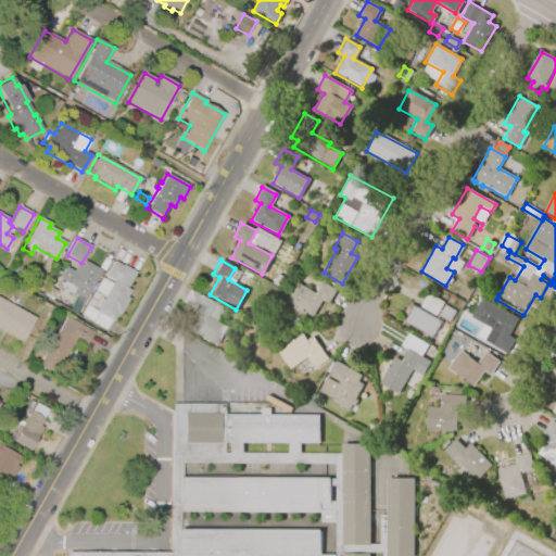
[(84,261),(101,270),(86,300),(73,292),(76,288),(60,279),(65,267),(73,272),(78,263),(81,265),(84,261)]
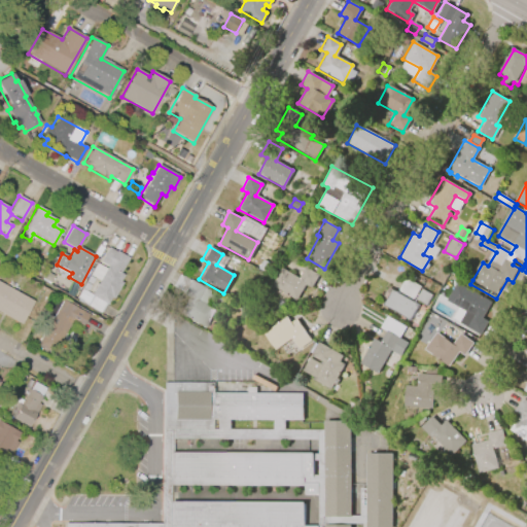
[(123,283),(113,300),(110,297),(107,304),(92,295),(108,267),(101,261),(108,248),(115,252),(116,250),(130,257),(120,274),(124,276),(120,282),(123,283)]
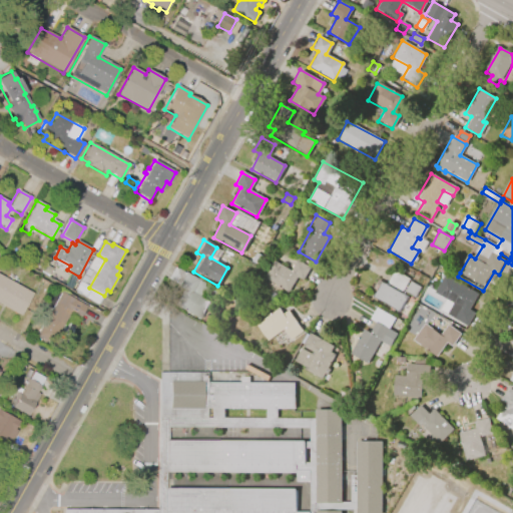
[(254,252),(261,255),(257,265),(250,262),(254,252)]
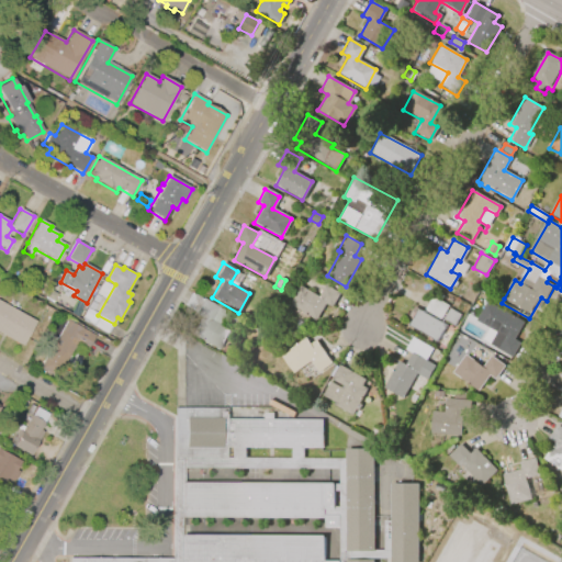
[(314,321),(288,305),(300,287),(317,298),(325,285),(338,293),(330,307),(325,303),(314,321)]
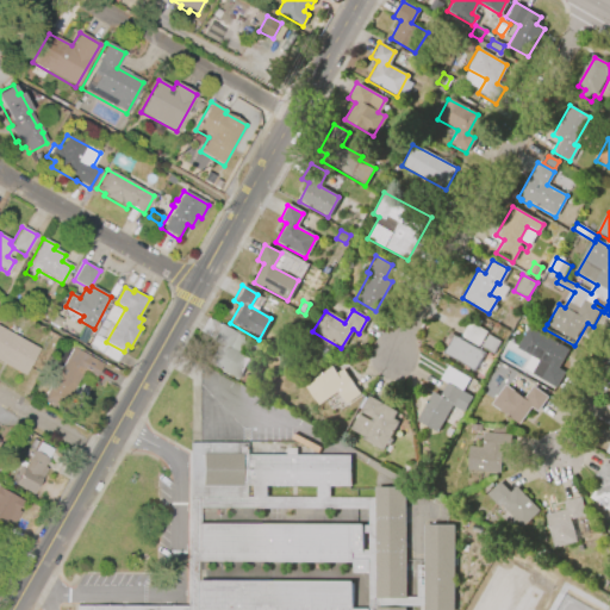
[(113,325),(104,321),(88,347),(116,362),(122,353),(104,342),(113,325)]
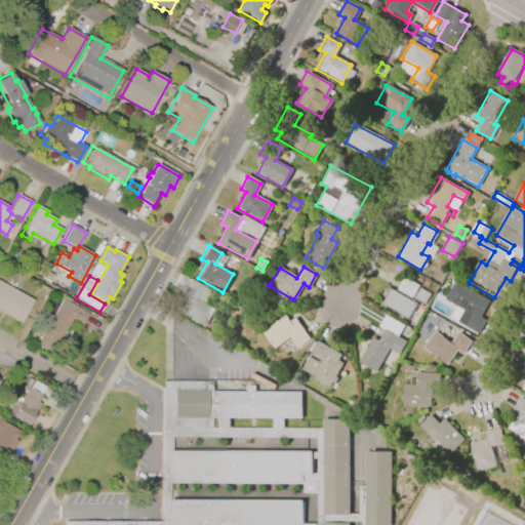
[(411,298),(396,289),(403,277),(418,286),(411,298)]
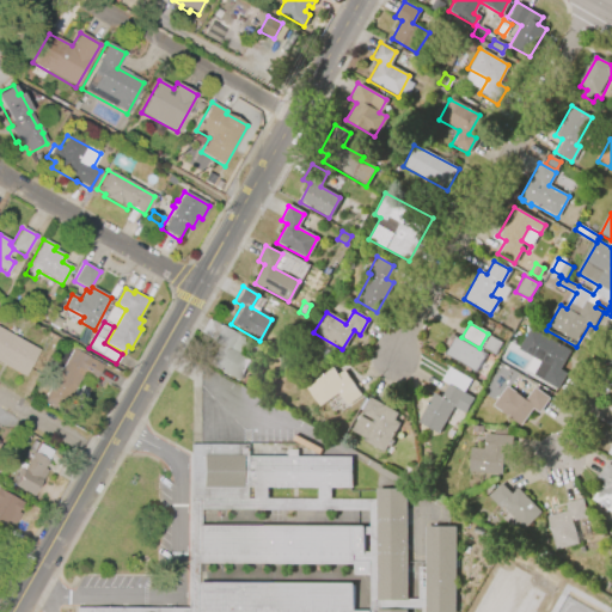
[(237,381),(207,365),(218,346),(212,342),(220,325),(237,334),(230,348),(249,360),(237,381)]
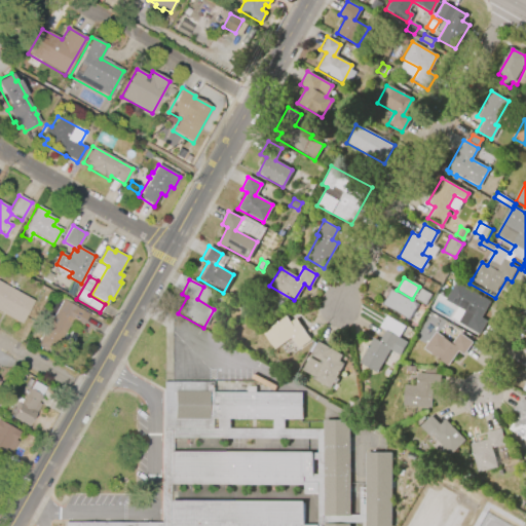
[(455,282),(490,301),(481,317),(486,321),(479,334),(457,322),(464,311),(445,300),(455,282)]
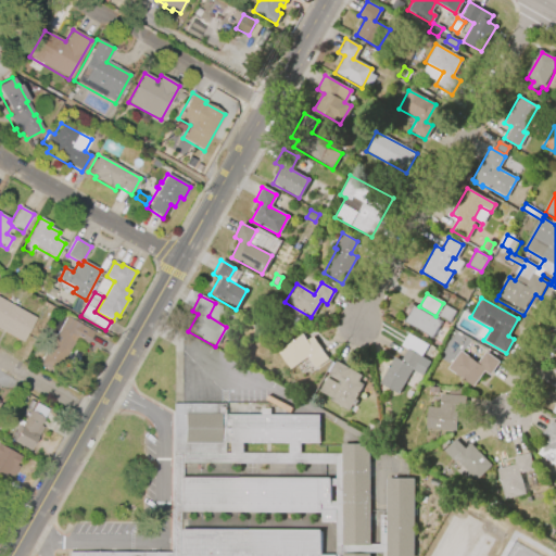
[(0,299),(35,318),(22,342),(0,330),(0,299)]
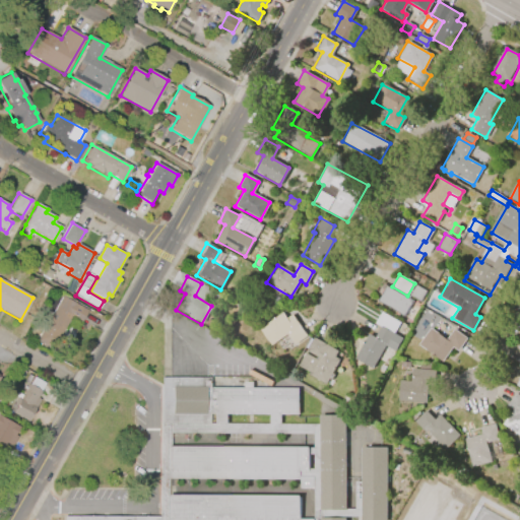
[(404,316),(378,302),(382,295),(378,293),(383,284),(412,301),(404,316)]
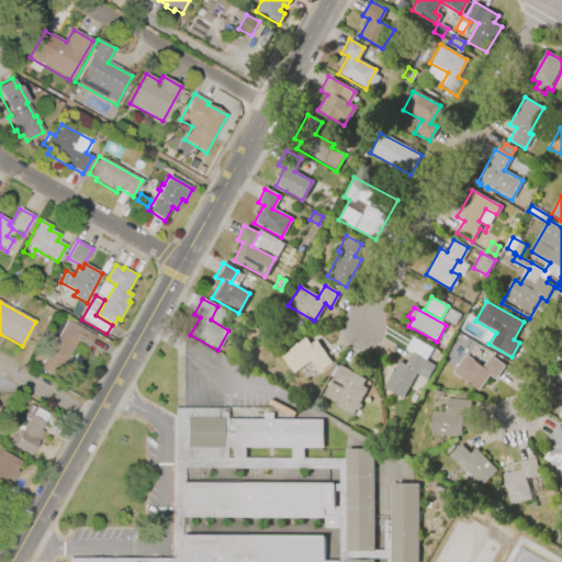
[(449,308),(459,315),(453,325),(442,318),(449,308)]
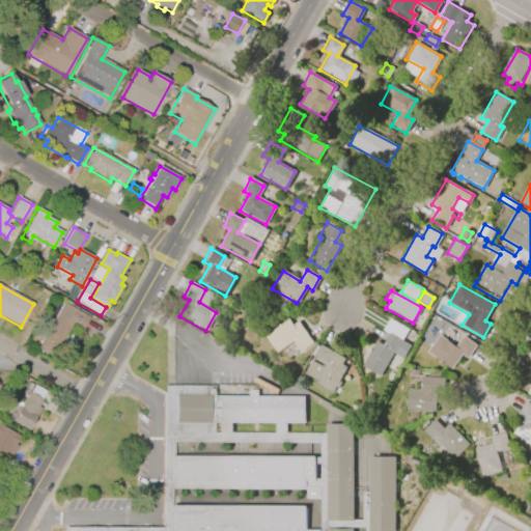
[(62,302),(88,317),(81,329),(72,324),(52,358),(35,347),(62,302)]
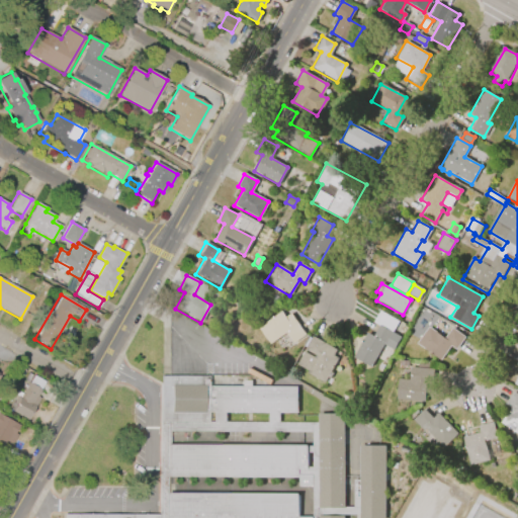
[(258,328),(280,312),(285,318),(290,313),(306,334),(292,343),(285,332),(269,343),(258,328)]
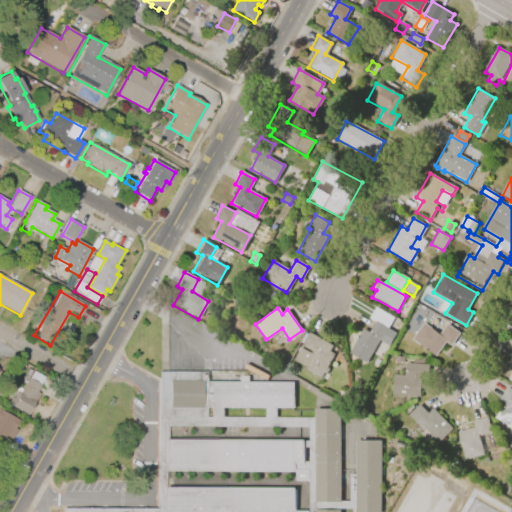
[(349,353),(362,329),(369,332),(375,322),(395,333),(388,346),(379,341),(367,363),(349,353)]
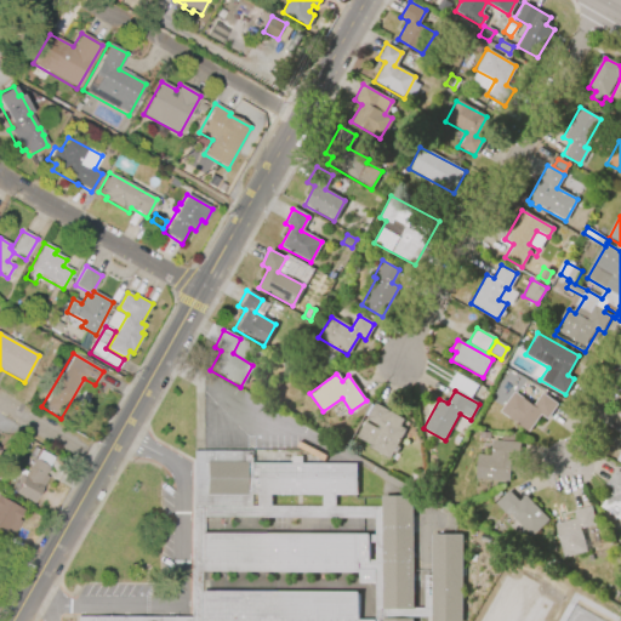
[(500,411),(514,392),(533,405),(542,393),(557,404),(547,419),(541,414),(528,431),(500,411)]
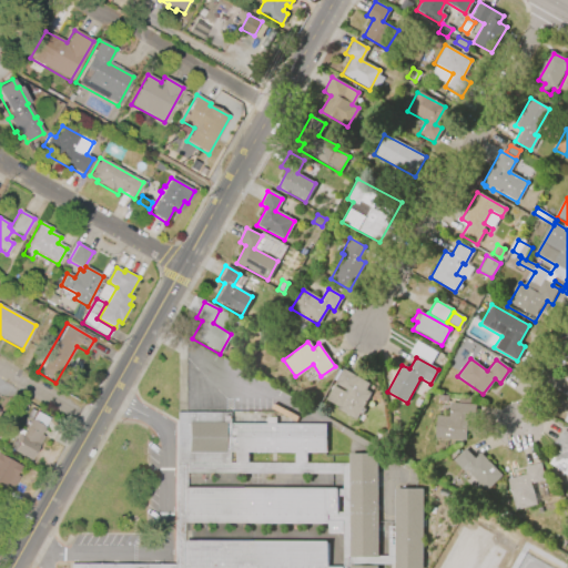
[(342,369),(368,383),(365,389),(371,393),(362,408),(364,409),(361,415),(358,414),(354,419),(335,409),(337,407),(324,399),(333,385),(345,393),(346,391),(334,384),(342,369)]
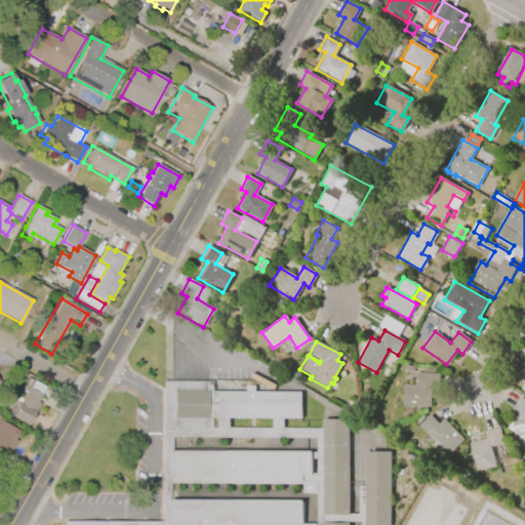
[(431,407),(401,405),(403,385),(414,385),(415,372),(422,372),(423,368),(433,369),(433,373),(440,373),(438,390),(432,390),(431,407)]
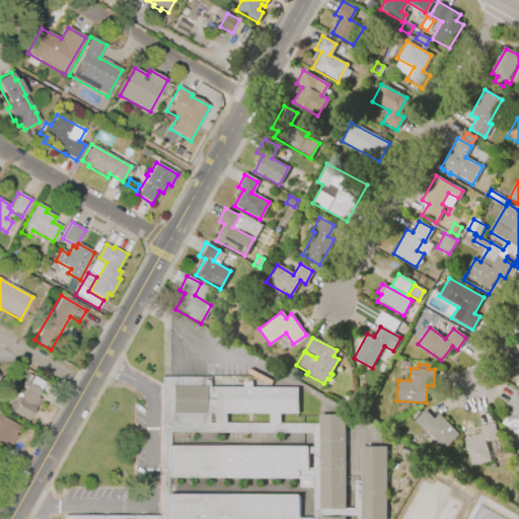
[(209,375),(160,375),(159,514),(64,513),(64,518),(344,518),(344,515),(354,515),(354,518),(385,518),(386,445),(360,445),(360,478),(353,478),(353,507),(344,506),(345,414),(318,414),(318,422),(278,422),(278,413),(296,412),(297,386),(250,386),(250,379),(242,379),(242,385),(209,385),(209,375)]
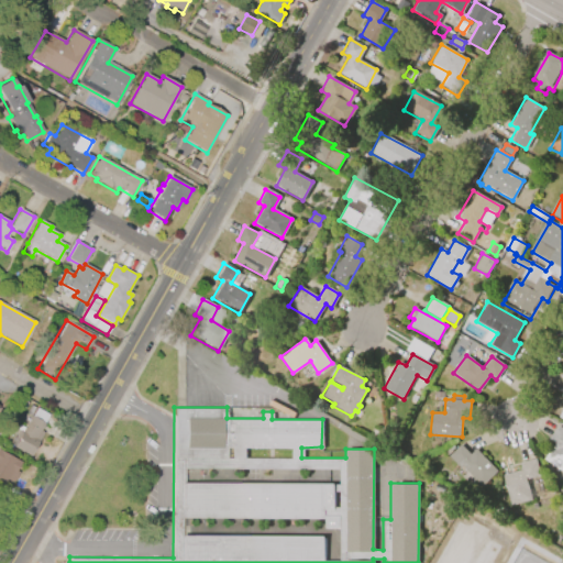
[(31,417),(44,423),(40,431),(43,433),(30,456),(13,446),(31,417)]
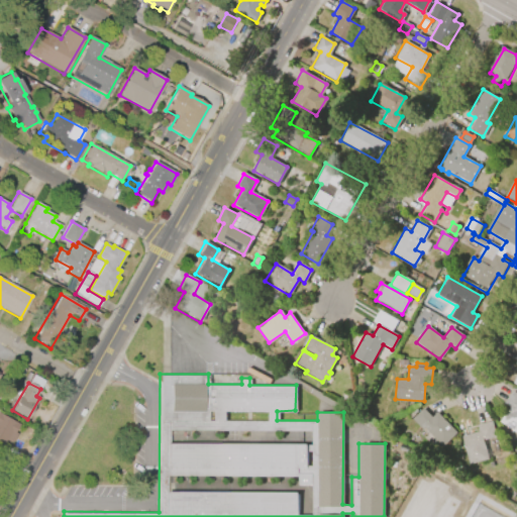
[(516,431),(503,422),(513,407),(508,404),(516,392),(516,431)]
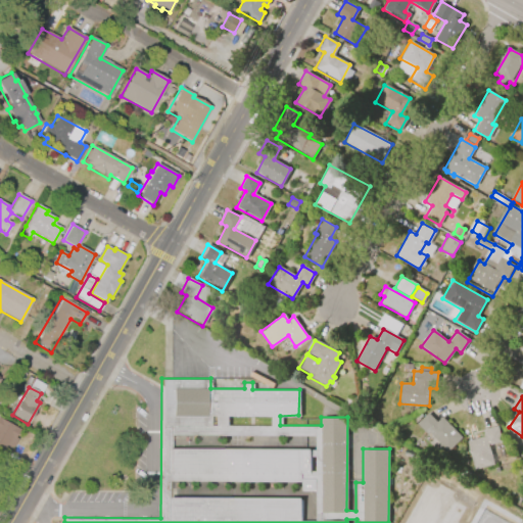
[(441,418),(462,438),(447,453),(428,433),(426,434),(416,424),(428,413),(437,422),(441,418)]
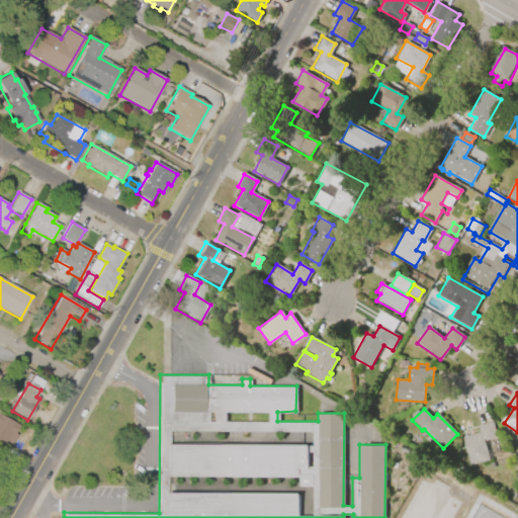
[(0,416),(18,425),(4,450),(0,447),(0,416)]
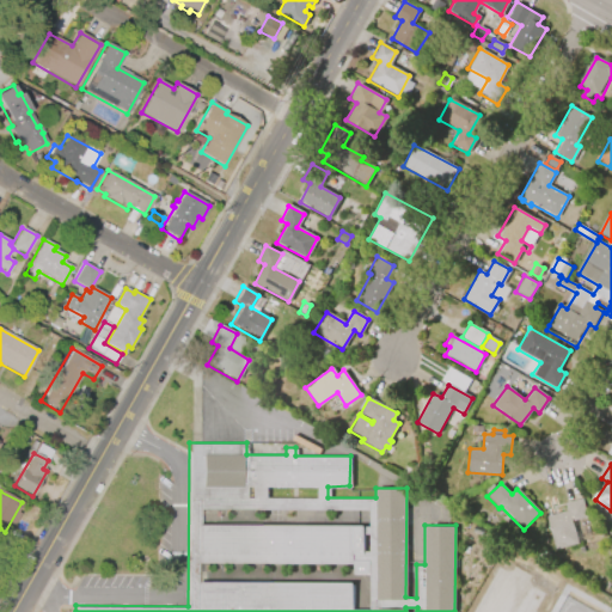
[(582,499),(587,516),(573,520),(579,544),(555,550),(546,516),(567,510),(564,503),(582,499)]
